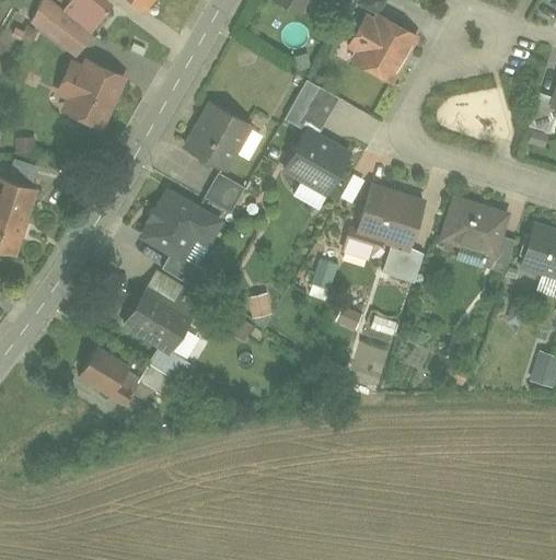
[(105,12),(90,0),(70,0),(58,15),(43,3),(24,27),(73,66),(91,42),(85,38),(105,12)]
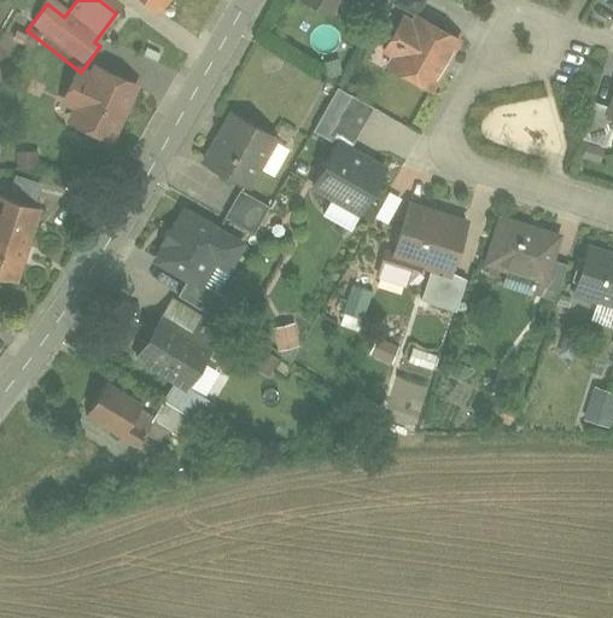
[(170,0),(123,0),(156,22),(170,0)]
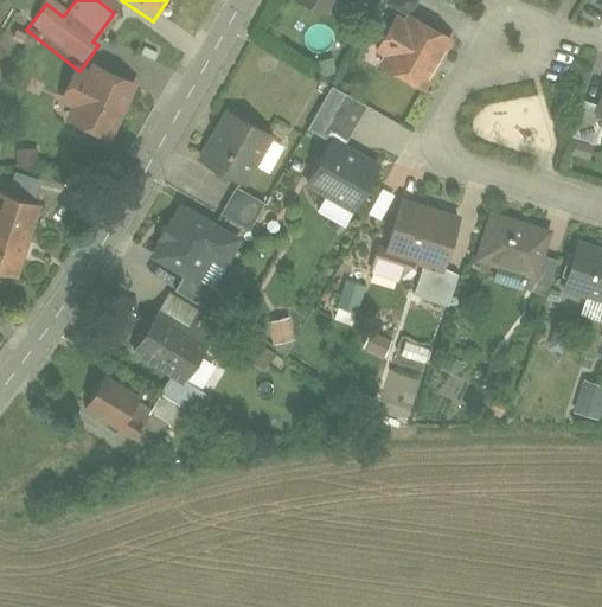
[(333,0),(344,6),(346,0),(299,0),(316,10),(321,0),(333,0)]
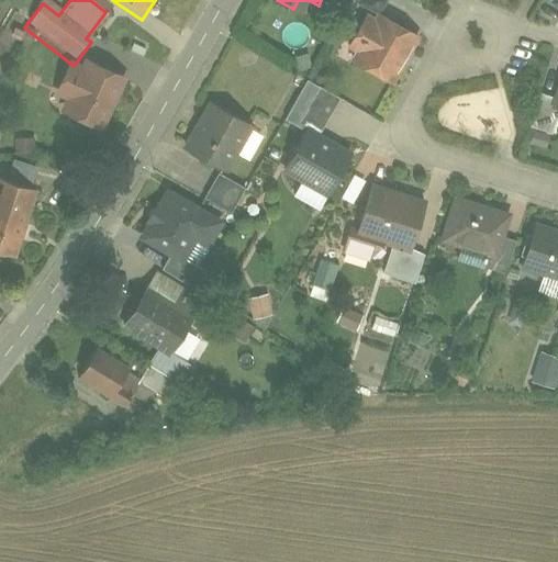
[(369,10),(377,15),(384,0),(352,0),(352,1),(369,10)]
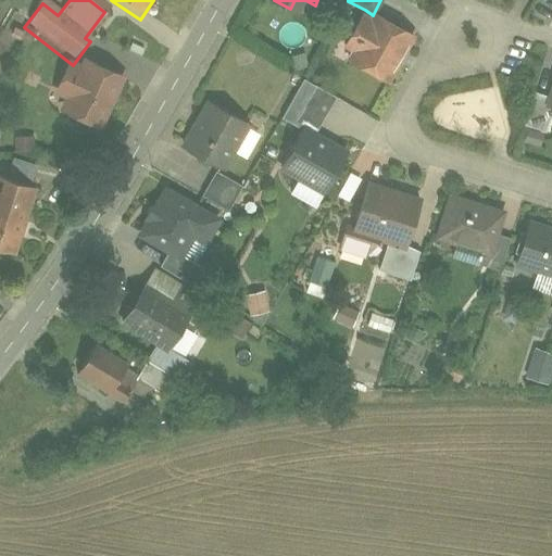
[(338,58),(389,86),(416,38),(373,15),(365,10),(338,58)]
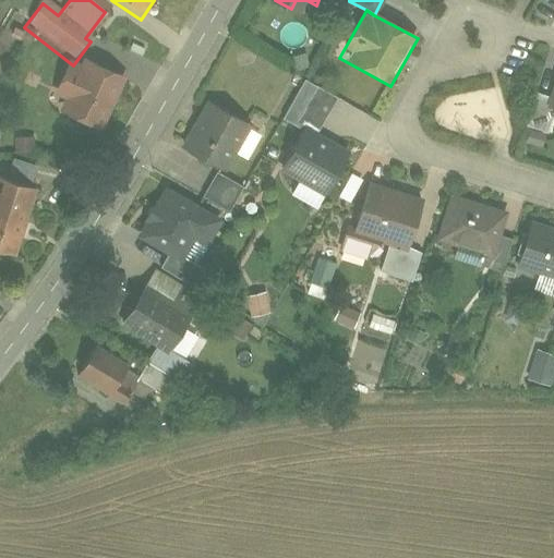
[(97,138),(119,84),(81,68),(79,73),(67,68),(51,102),(62,108),(57,122),(97,138)]
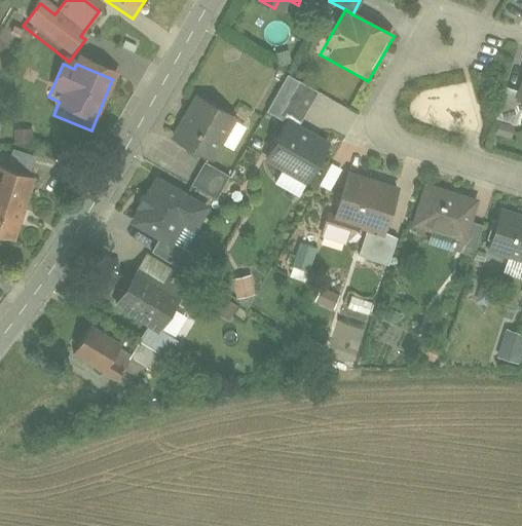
[(284,121),(295,126),(313,89),(286,75),(266,112),(284,121)]
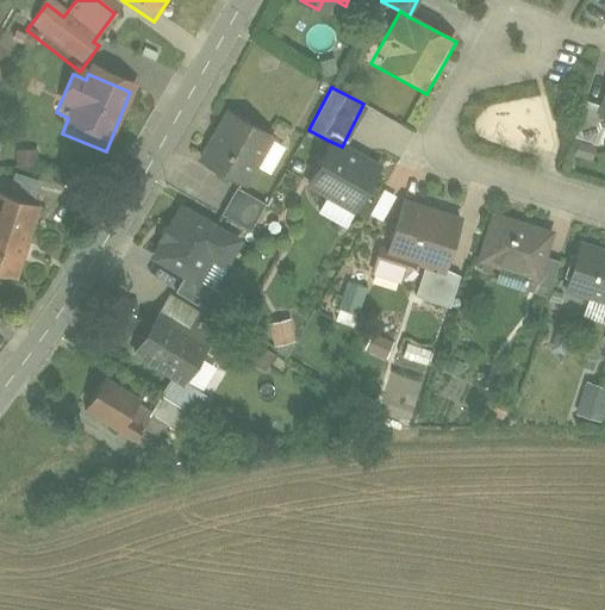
[(198,156),(249,185),(275,138),(224,110),(198,156)]
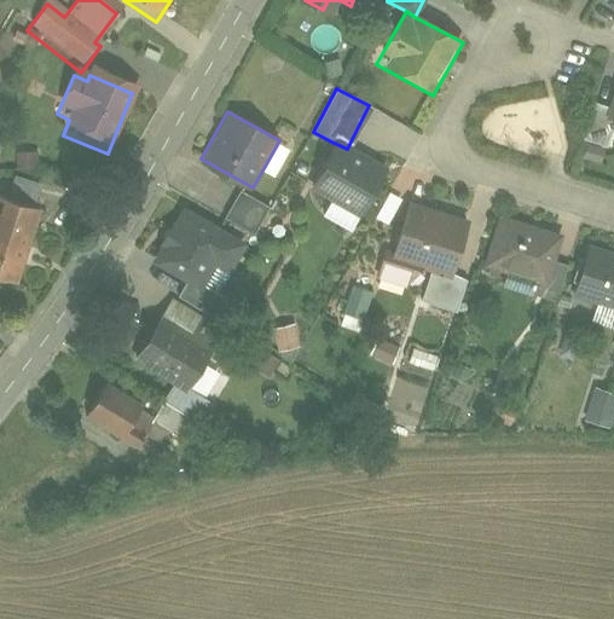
[(583,158),(603,163),(607,148),(588,142),(583,158)]
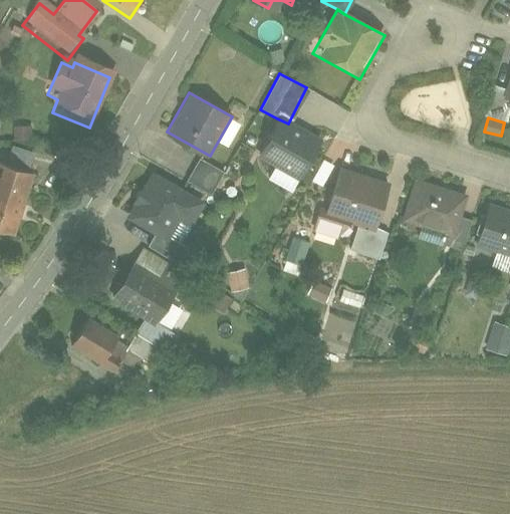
[(257,157),(297,178),(317,140),(288,123),(277,118),(257,157)]
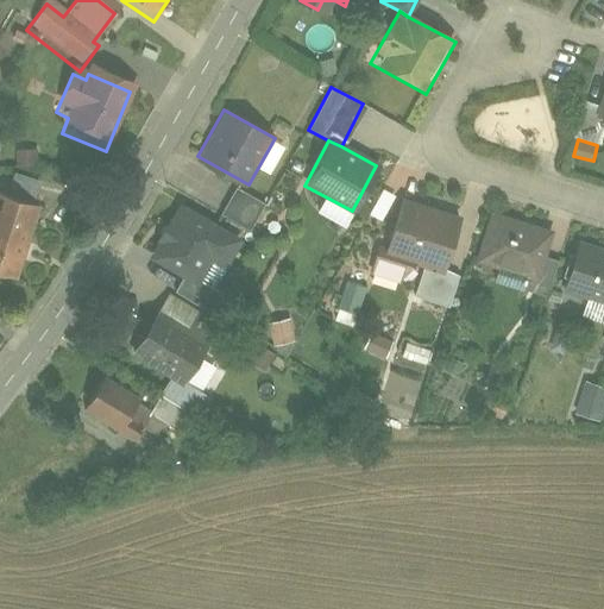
[(222,215),(250,230),(264,202),(237,188),(222,215)]
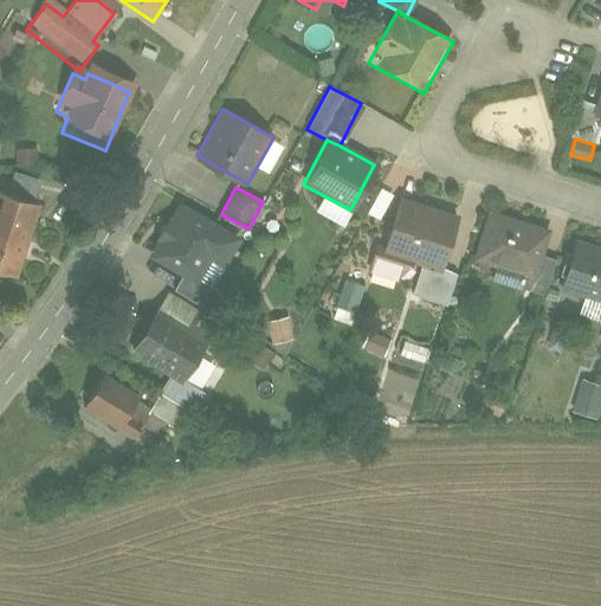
[(0,281),(13,284),(34,207),(0,197),(0,281)]
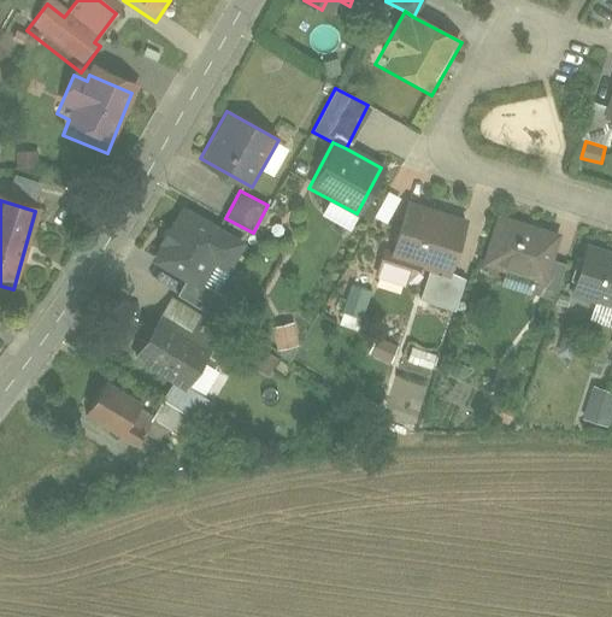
[(436,270),(458,275),(470,219),(401,204),(388,259),(436,270)]
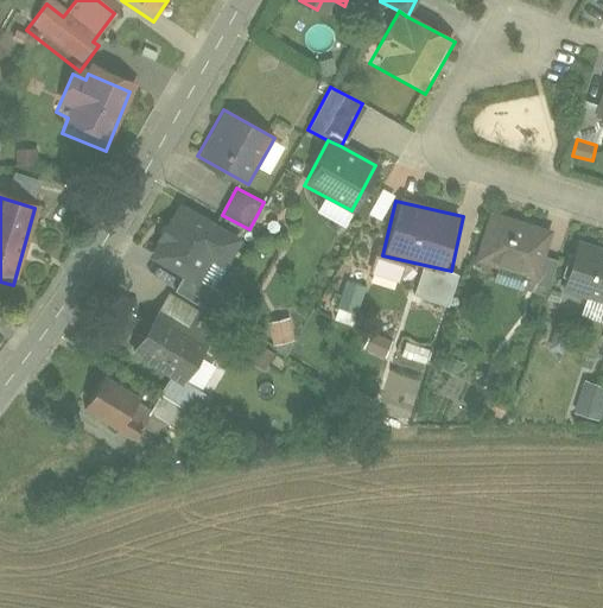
[(217,291),(245,240),(178,206),(151,257),(217,291)]
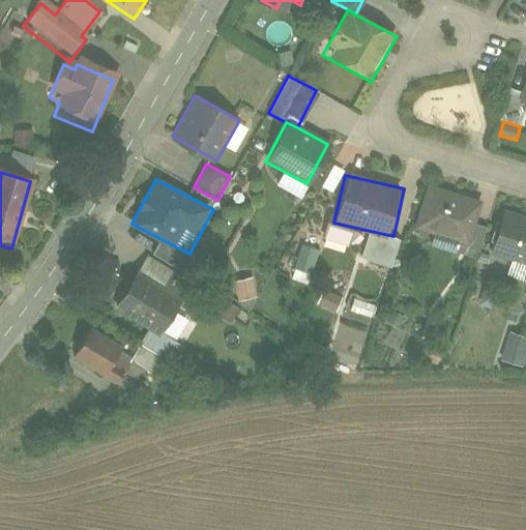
[(483,201),(429,184),(416,226),(470,241),(483,201)]
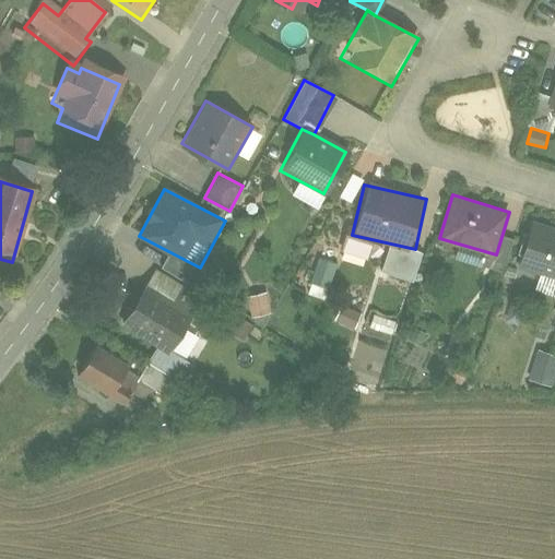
[(554,226),(532,219),(518,266),(554,277),(554,226)]
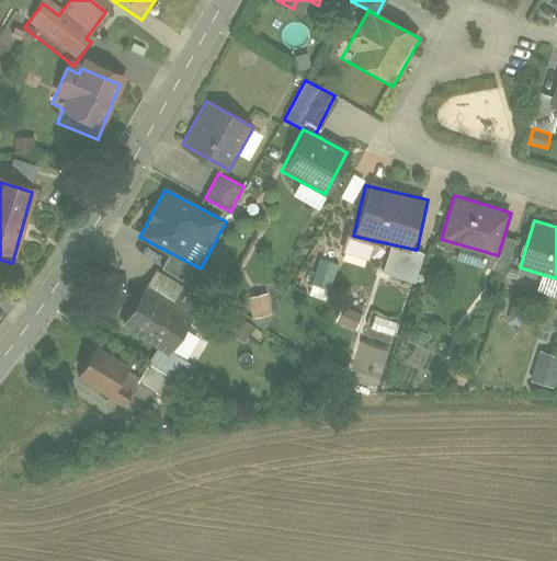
[(417,250),(397,245),(389,275),(419,282),(425,252),(417,250)]
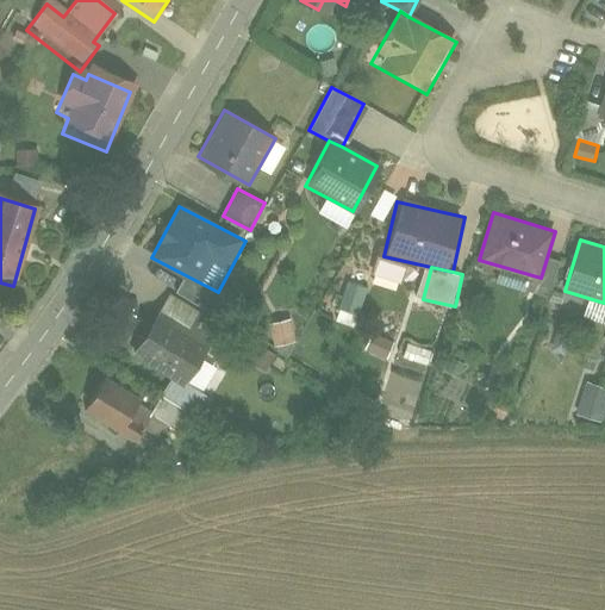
[(342,307),(362,312),(368,288),(348,284),(342,307)]
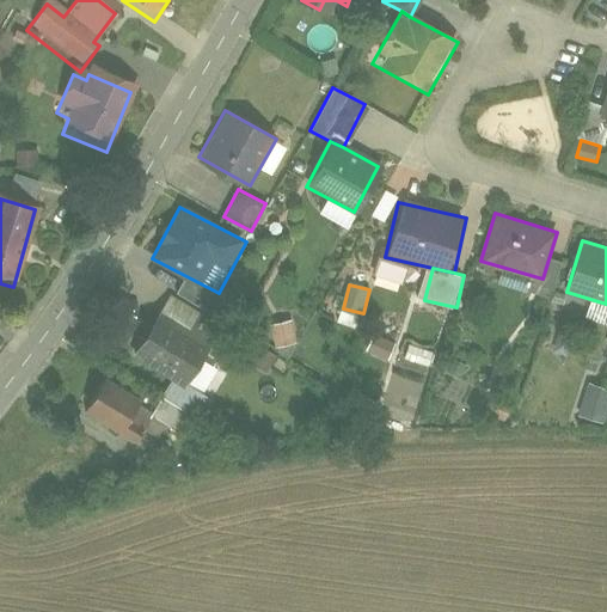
[(134,359),(188,385),(219,320),(165,294),(134,359)]
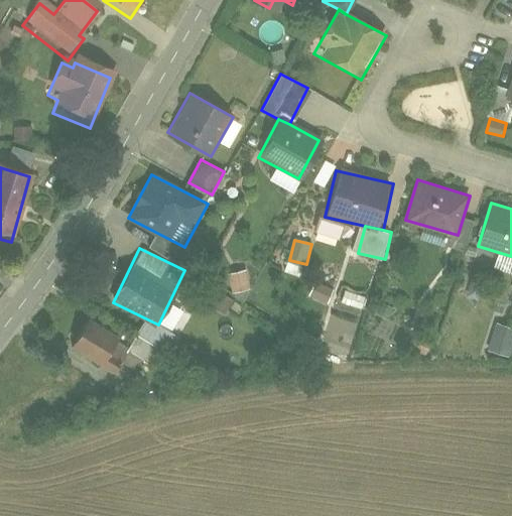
[(233,294),(252,289),(247,270),(228,275),(233,294)]
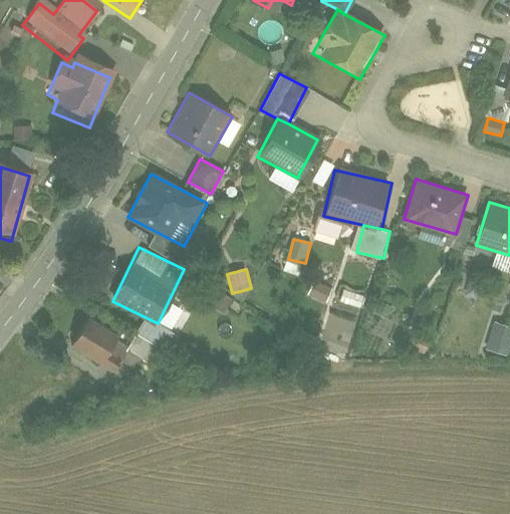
[(461,275),(456,288),(475,295),(480,282),(461,275)]
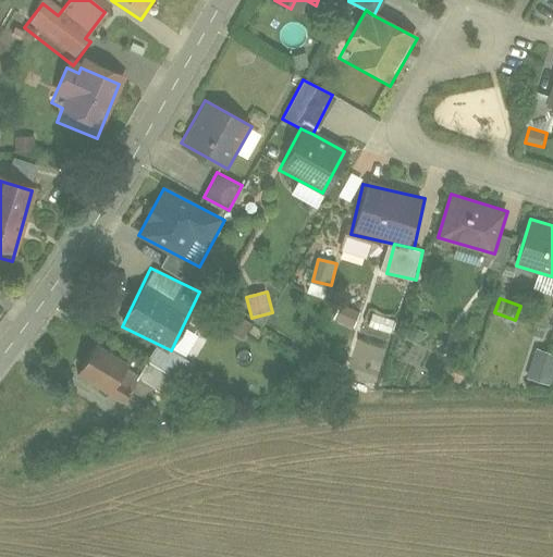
[(335,319),(354,326),(360,311),(342,302),(335,319)]
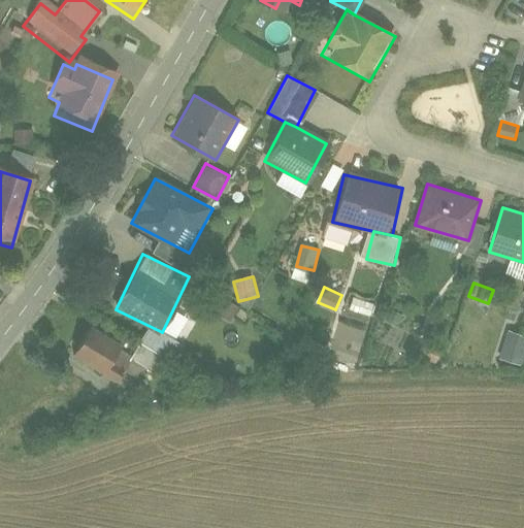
[(369,314),(372,301),(350,297),(347,309),(369,314)]
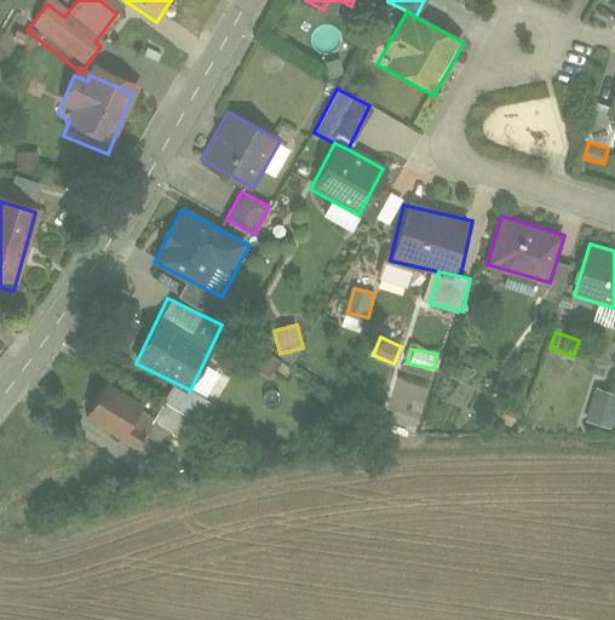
[(269,379),(280,362),(263,351),(252,368),(269,379)]
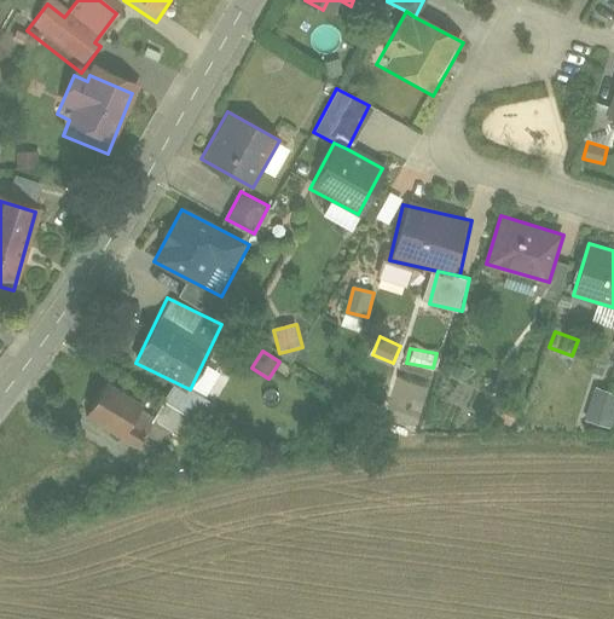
[(126,443),(146,410),(105,385),(86,417),(126,443)]
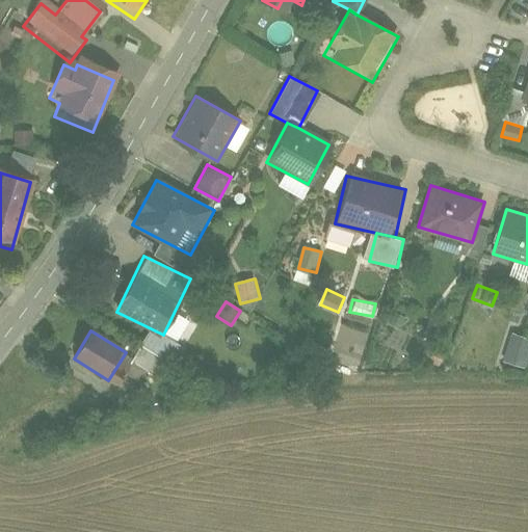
[(527,364),(527,336),(512,331),(503,362),(527,369),(527,364)]
